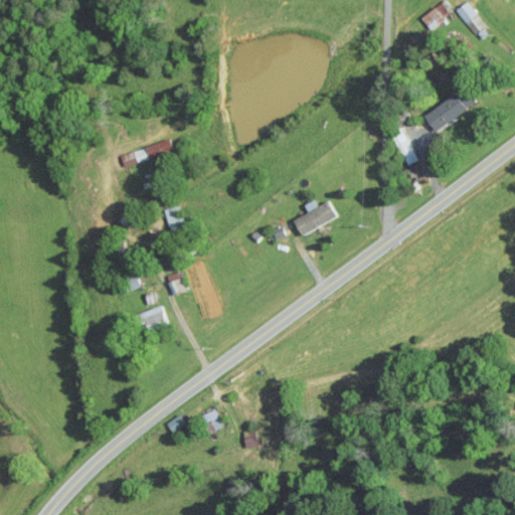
[(456,10),(477,36),(488,27),(467,0),(456,10)]
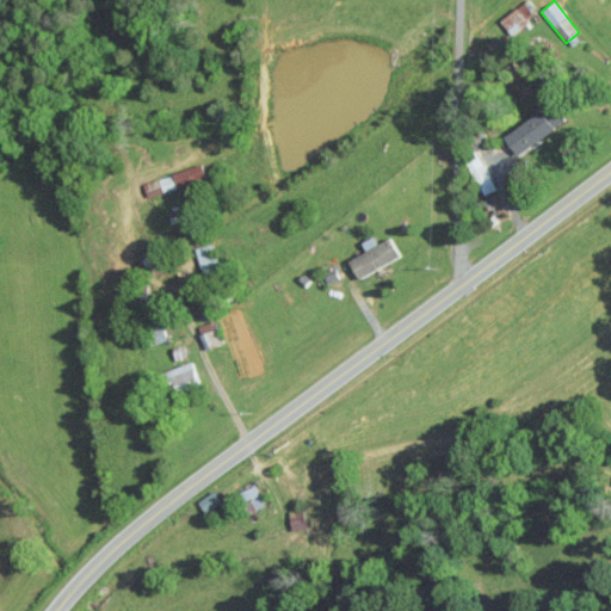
[(500,19),(511,34),(534,17),(523,2),(500,19)]
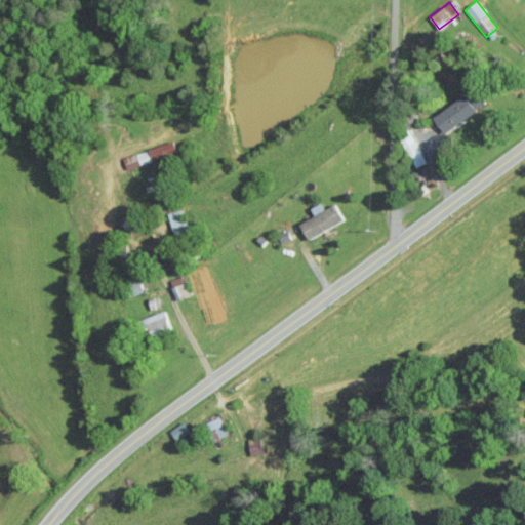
[(435,117),(446,132),(487,102),(476,87),(435,117)]
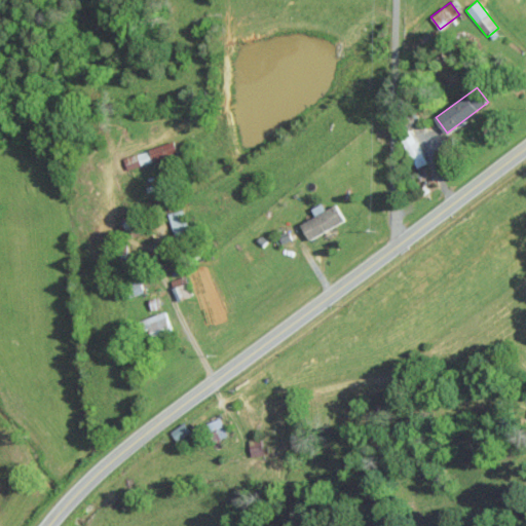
[(406,137),(417,166),(427,163),(421,148),(419,149),(413,135),(406,137)]
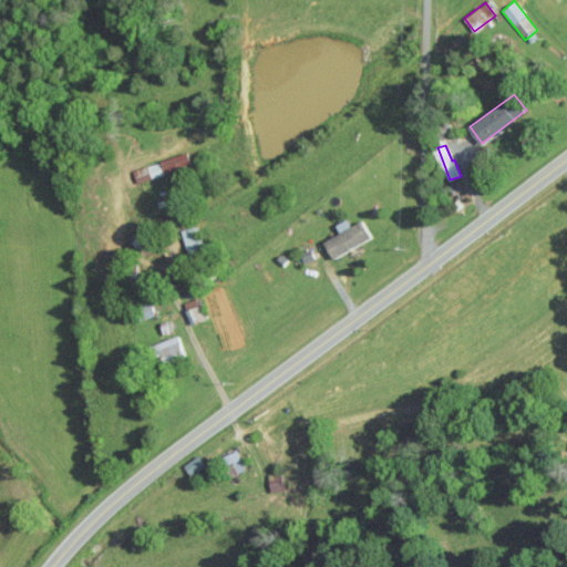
[(133,168),(137,183),(192,166),(187,152),(133,168)]
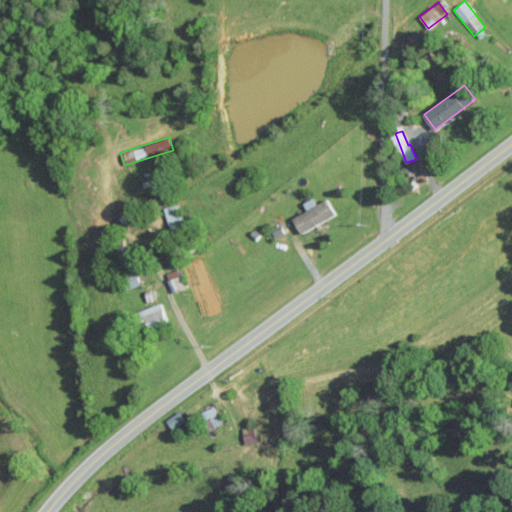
[(294,217),(301,233),(337,215),(328,199),(318,204),(315,197),(304,202),(308,210),(294,217)]
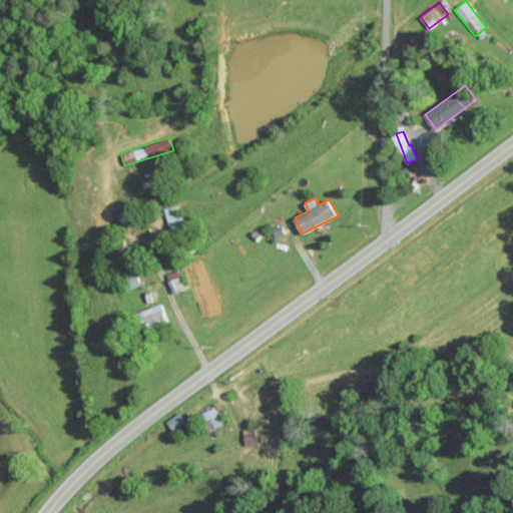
[(170,229),(184,225),(178,203),(164,207),(170,229)]
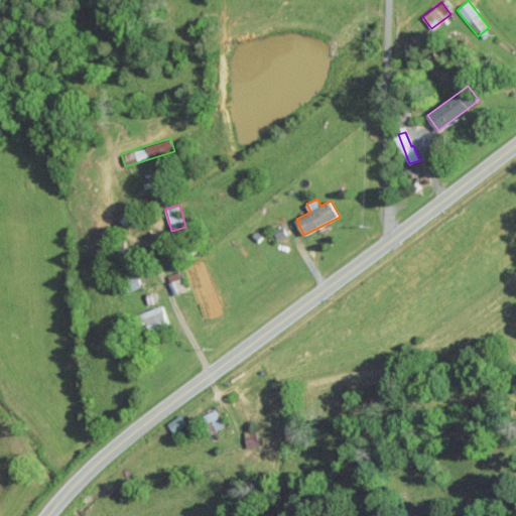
[(175,295),(188,289),(180,270),(167,276),(175,295)]
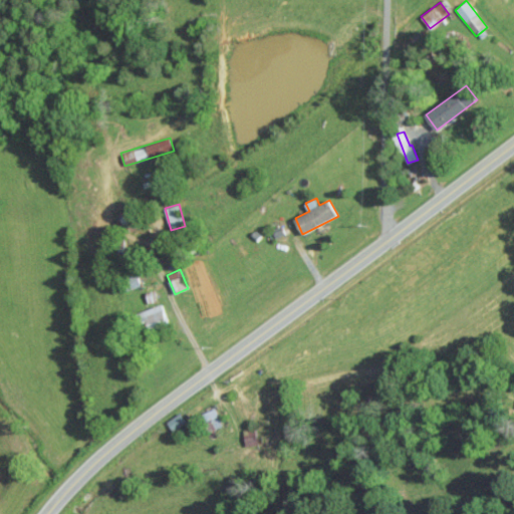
[(147,327),(167,323),(163,305),(143,309),(147,327)]
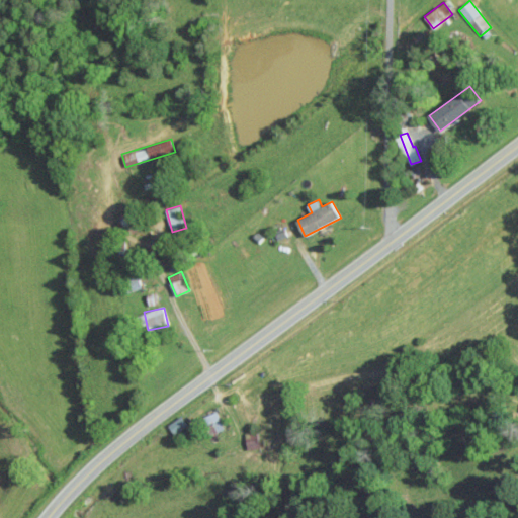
[(225,429),(217,411),(202,417),(209,435),(225,429)]
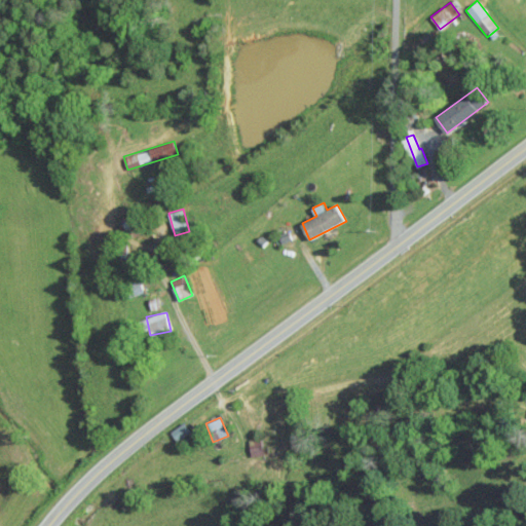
[(191,433),(187,422),(171,429),(176,440),(191,433)]
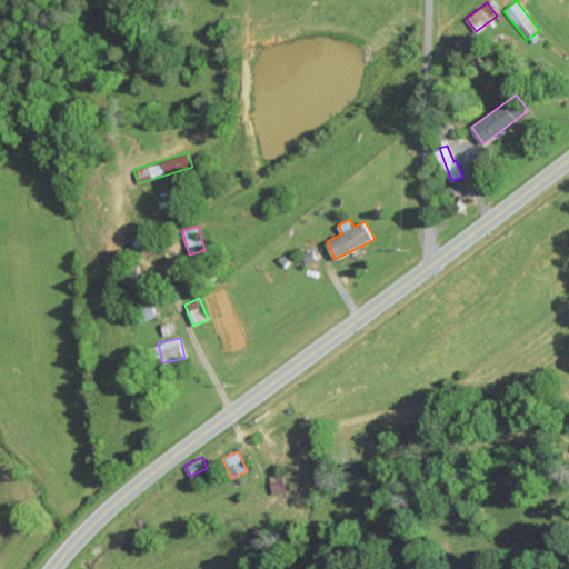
[(268,476),(272,493),(286,491),(282,472),(268,476)]
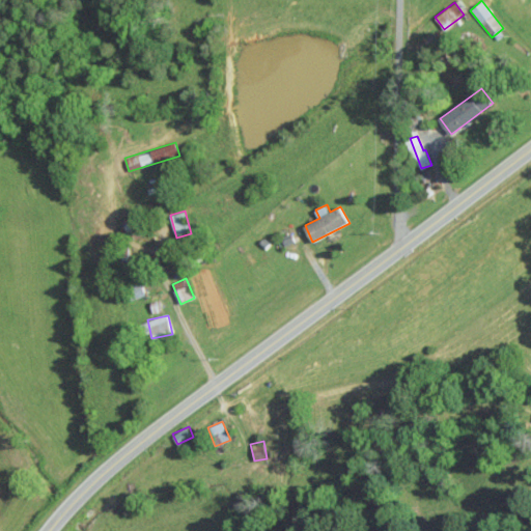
All buildings are outlined.
